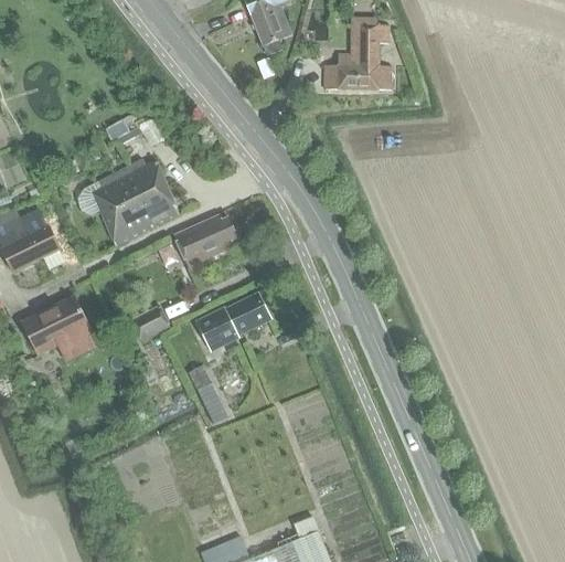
[(278,4),(289,0),(243,0),(263,45),(266,54),(281,49),(279,43),(292,38),(278,4)]
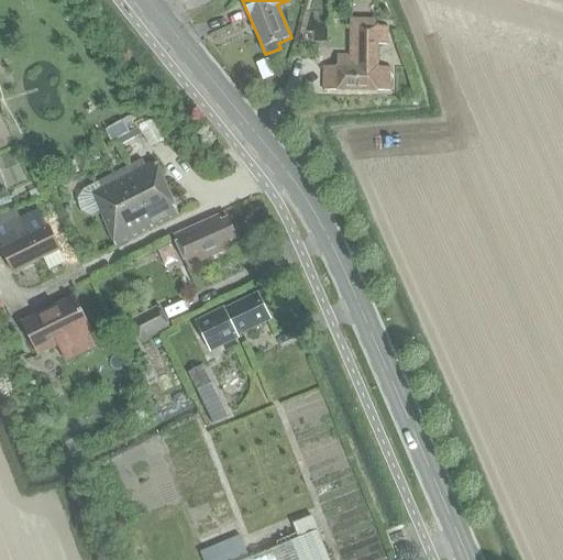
[(376,65),(376,54),(377,41),(385,41),(385,23),(375,23),(375,17),(349,17),(349,54),(335,54),(335,64),(323,64),(323,87),(335,87),(335,88),(376,88),(376,87),(388,87),(388,65),(376,65)]
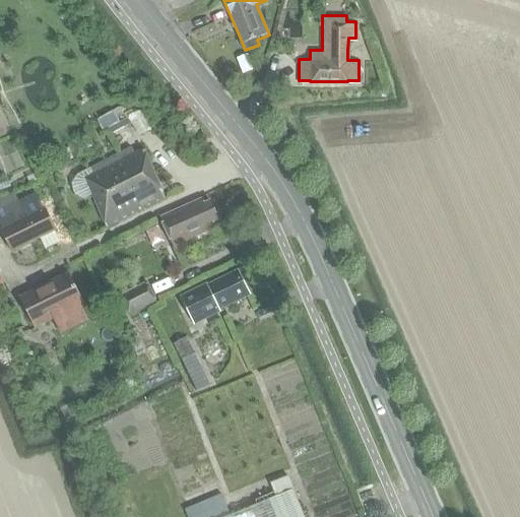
[(240,54),(246,69),(257,65),(252,50),(240,54)]
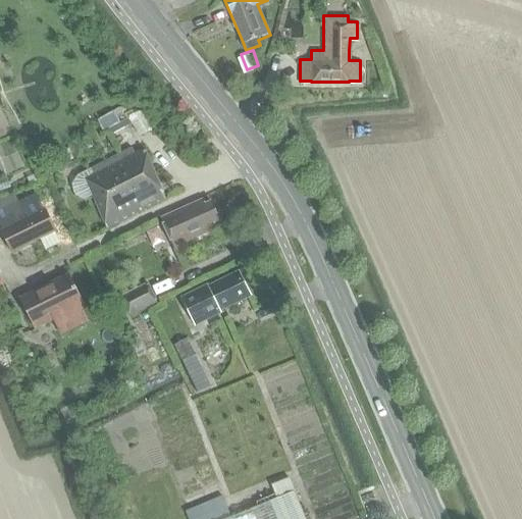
[(0,164),(23,161),(19,136),(0,139),(0,164)]
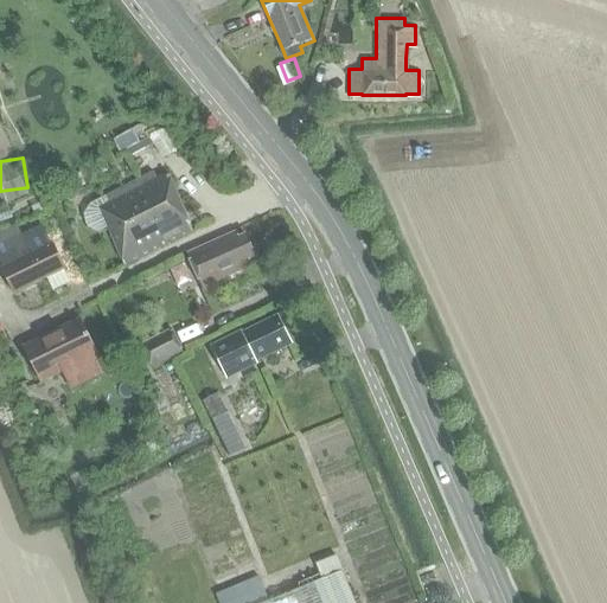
[(166,173),(157,178),(153,171),(104,193),(108,201),(98,206),(125,261),(193,229),(166,173)]
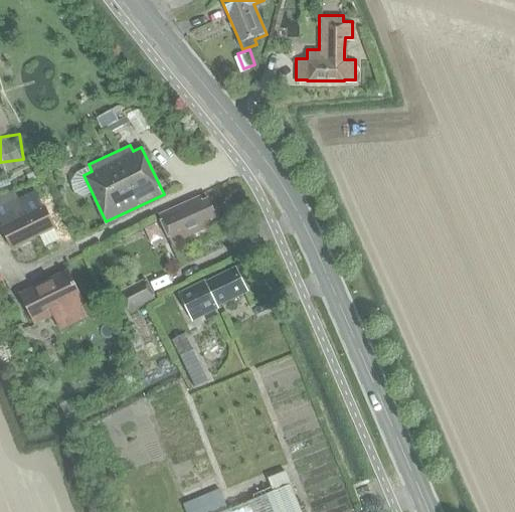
[(10,171),(0,173),(0,184),(13,181),(10,171)]
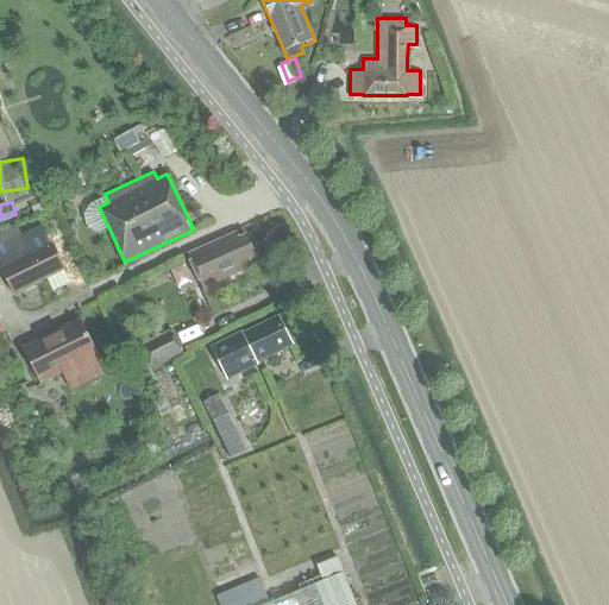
[(0,243),(0,262),(1,265),(51,241),(43,222),(0,243)]
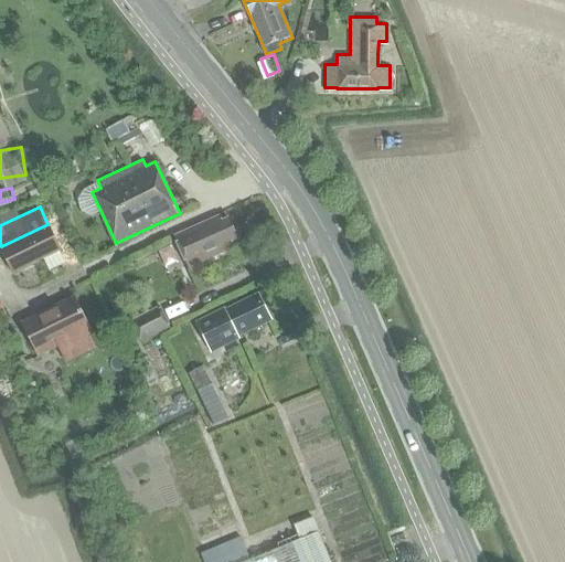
[(199,260),(212,254),(233,244),(230,239),(235,236),(227,216),(222,219),(219,214),(174,234),(187,263),(199,257),(199,260)]
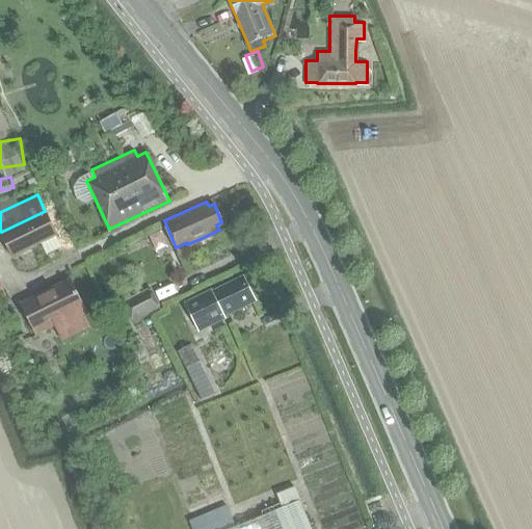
[(46,212),(1,234),(11,256),(56,234),(46,212)]
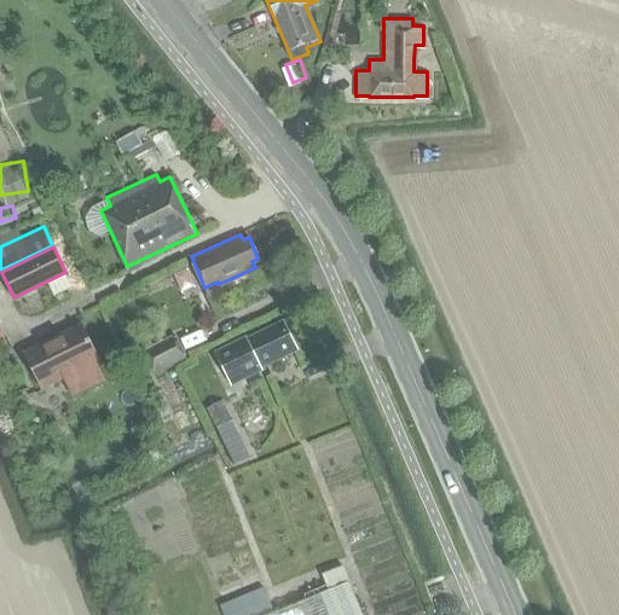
[(282,320),(247,338),(246,336),(215,350),(230,382),(260,367),(260,365),(295,348),(282,320)]
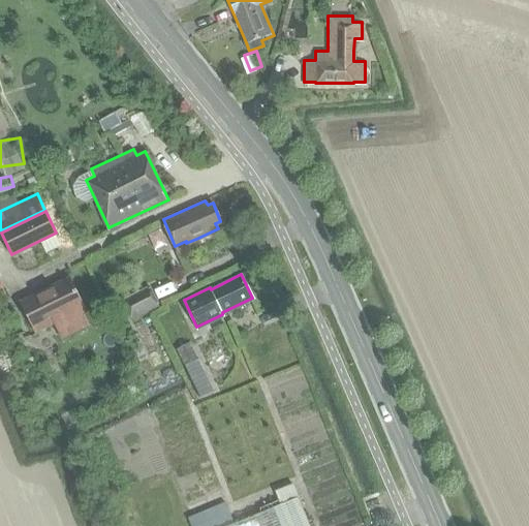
[(20,300),(35,332),(54,322),(61,338),(88,325),(81,310),(85,308),(69,276),(20,300)]
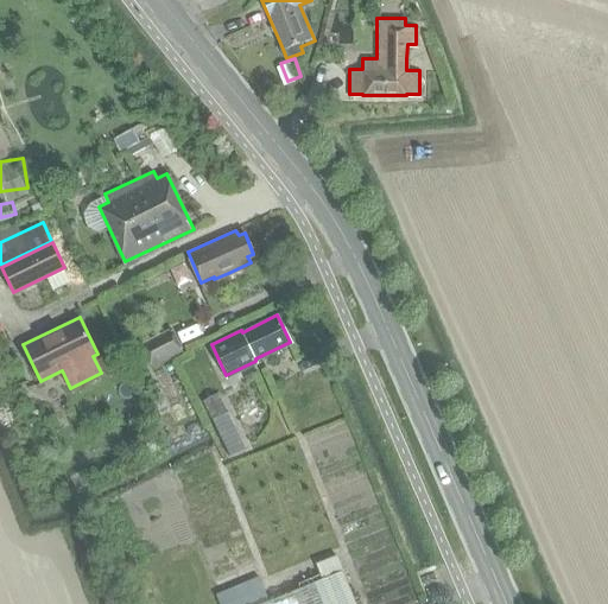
[(140,343),(152,366),(184,349),(172,326),(140,343)]
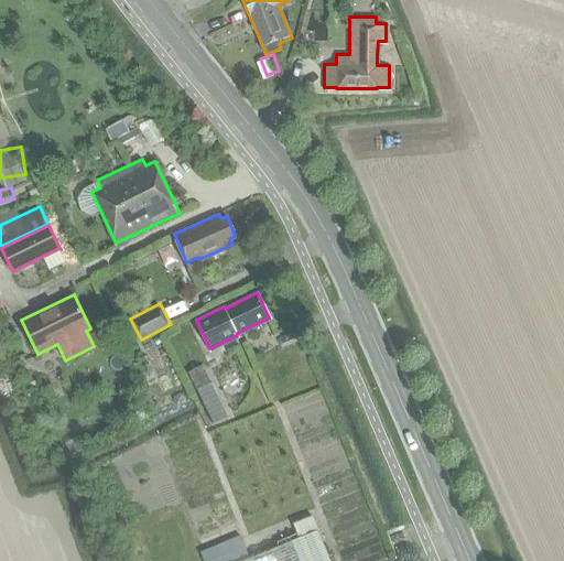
[(209,380),(203,364),(187,370),(195,387),(209,380)]
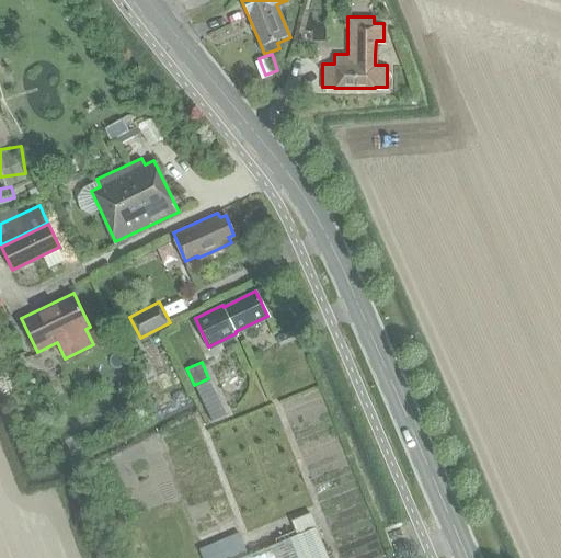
[(212,420),(228,412),(212,377),(195,386),(212,420)]
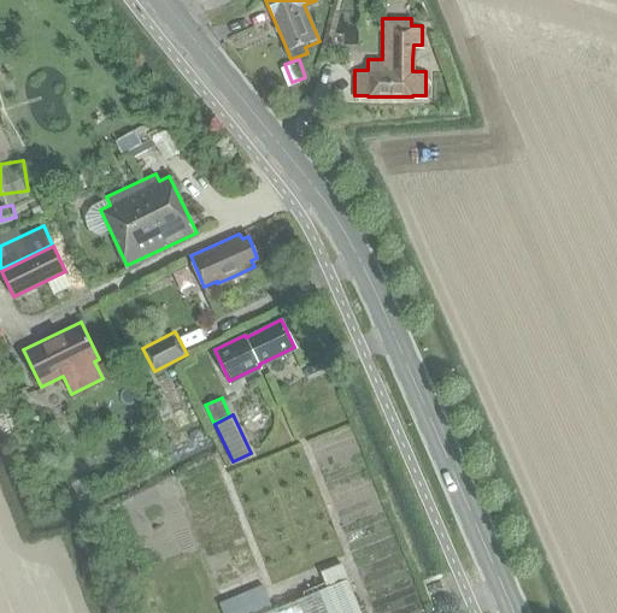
[(362,612),(341,563),(321,571),(327,587),(262,612),(362,612)]
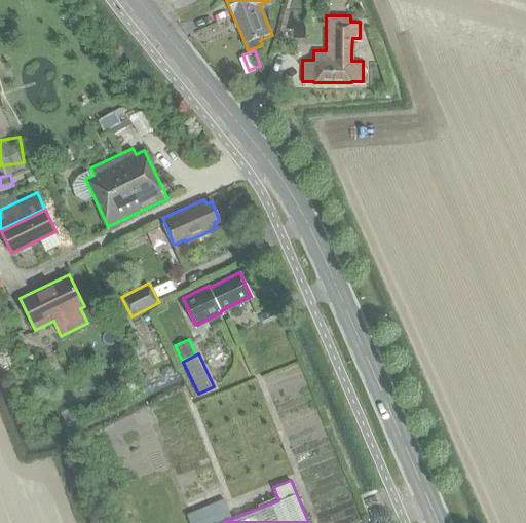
[(193,522),(221,522),(228,520),(221,501),(190,514),(193,522)]
